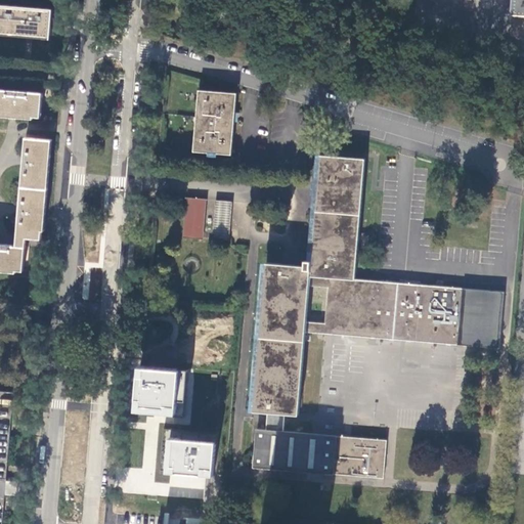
[(523,0),(512,0),(511,15),(523,15),(523,0)]
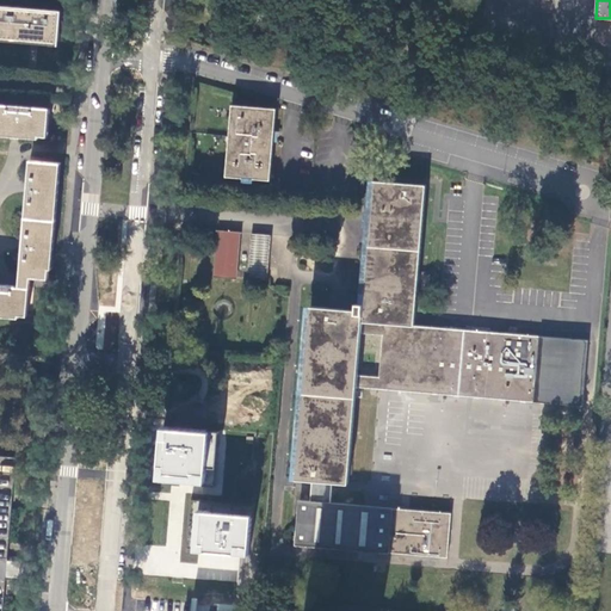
[(0,38),(59,44),(61,11),(0,5),(0,38)]
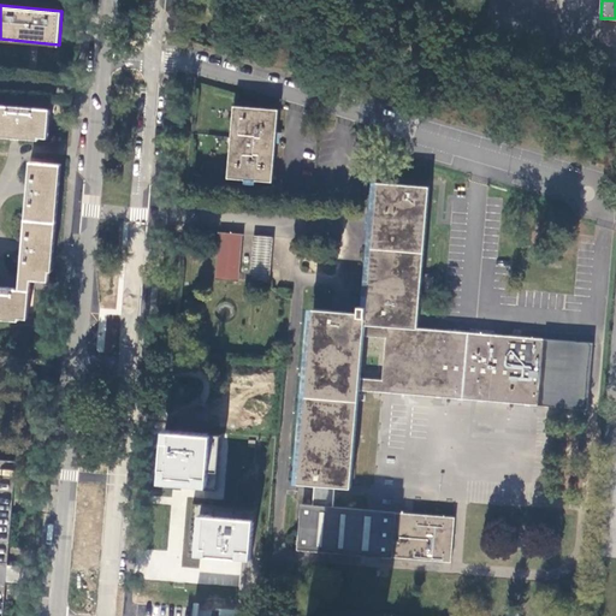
[(227,176),(271,179),(277,108),(234,105),(227,176)]
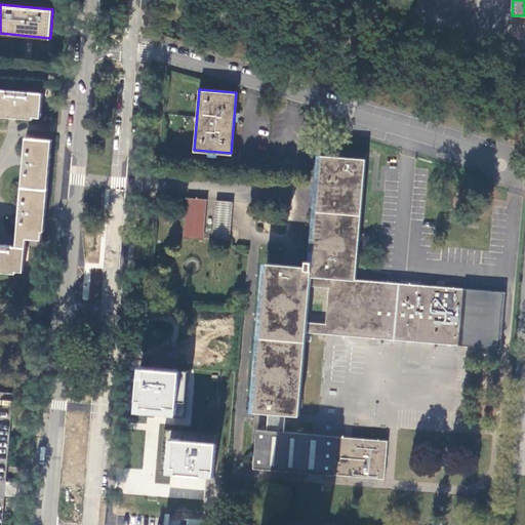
[(47,110),(48,94),(43,94),(0,90),(0,114),(26,116),(50,118),(50,110),(47,110)]
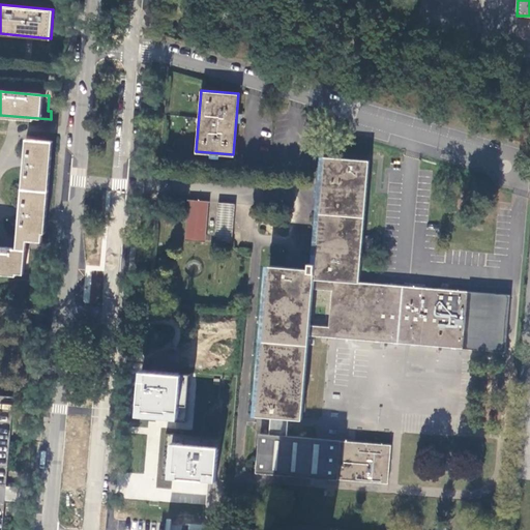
[(52,138),(28,136),(27,153),(22,211),(19,248),(28,249),(28,241),(43,242),(52,138)]
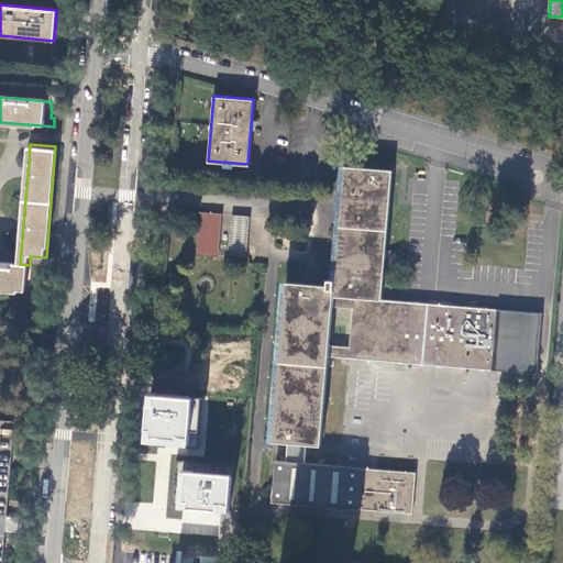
[(333,295),(382,298),(393,169),(344,166),(341,208),(340,212),(335,279),(328,278),(328,285),(286,282),(282,342),(274,440),(288,441),(287,461),(276,460),(274,500),(412,511),(416,471),(306,463),(307,442),(321,443),(329,354),(330,344),(332,306),(333,295)]
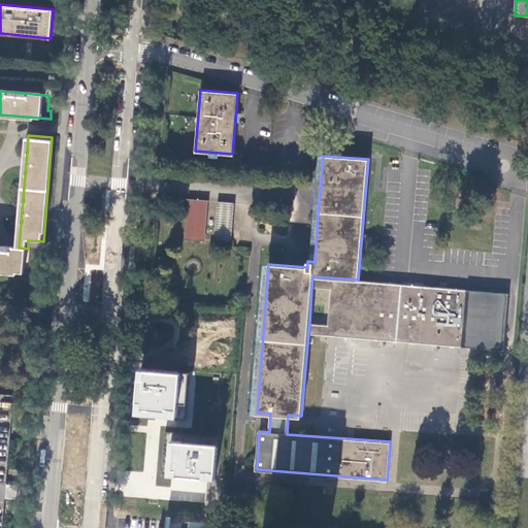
[(185,237),(194,238),(205,239),(208,199),(188,197),(185,237)]
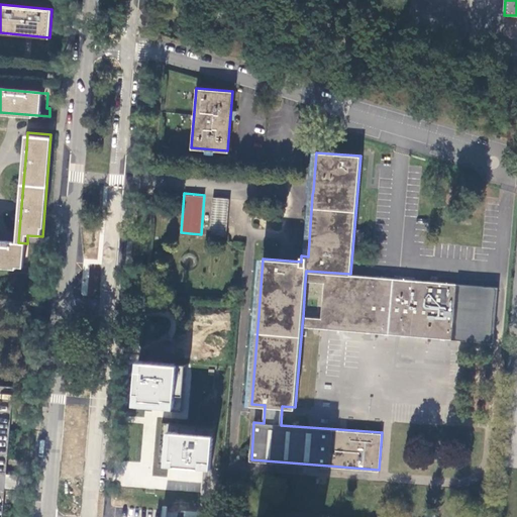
[(214,197),(211,235),(225,236),(229,199),(214,197)]
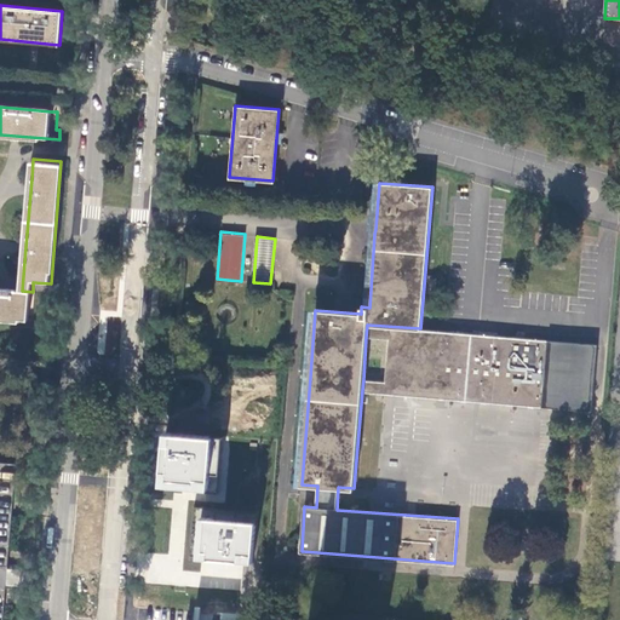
[(0,317),(35,321),(38,292),(33,292),(22,291),(5,290),(0,290),(0,317)]
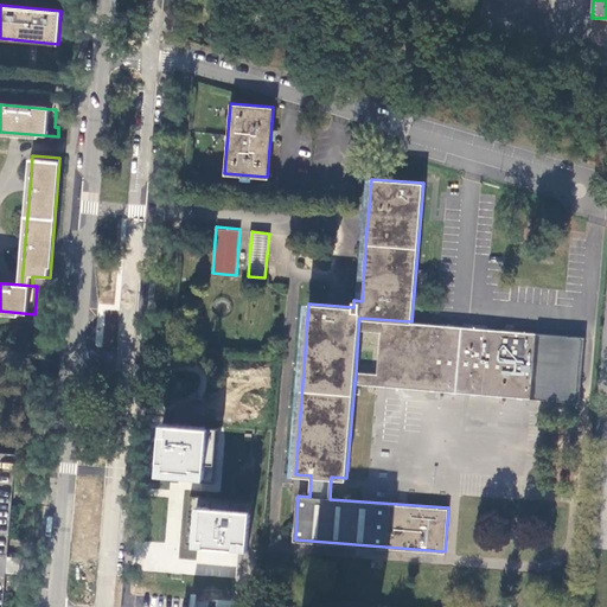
[(356,371),(355,382),(430,389),(435,324),(411,321),(359,318),(358,330),(381,331),(377,374),(356,371)]
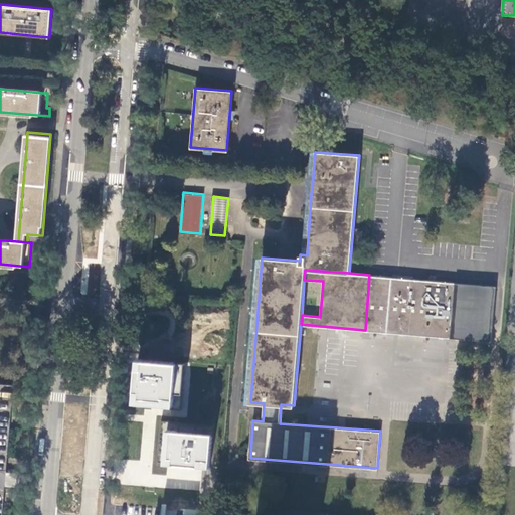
[(369,275),(365,330),(491,341),(496,286),(369,275)]
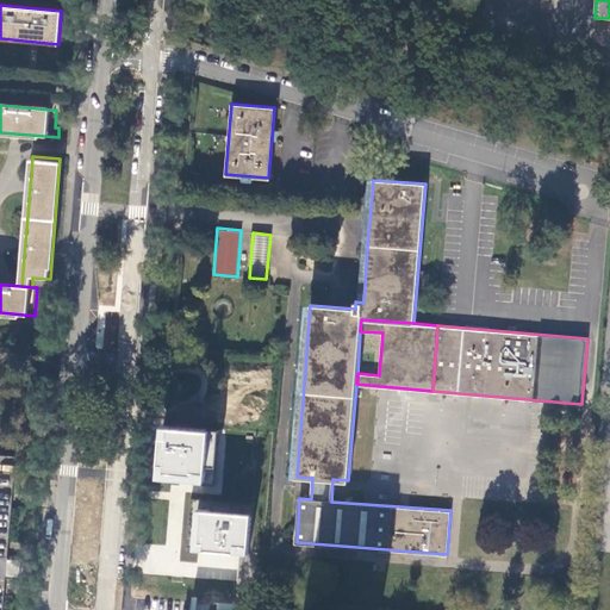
[(219,424),(271,429),(278,356),(224,353),(219,424)]
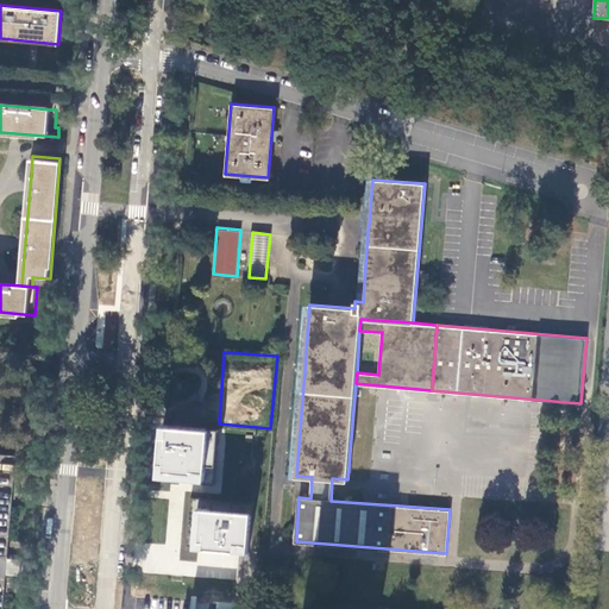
[(213,483),(218,431),(162,426),(158,479),(213,483)]
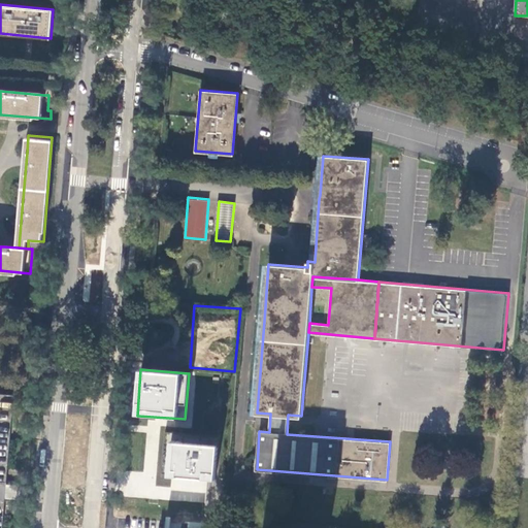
[(0,395),(0,407),(10,408),(11,396),(0,395)]
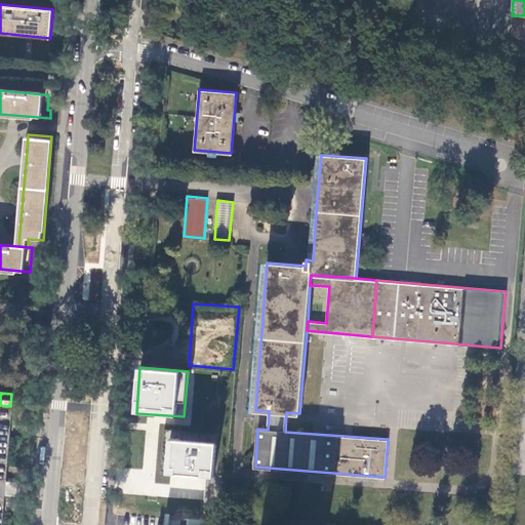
[(213,476),(216,442),(171,438),(168,473),(213,476)]
